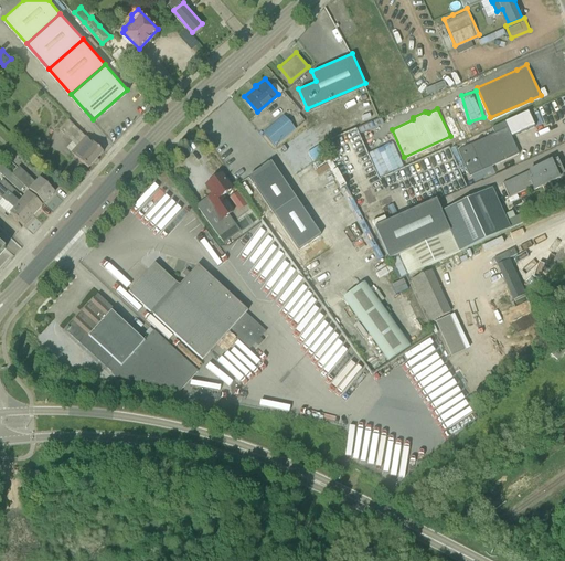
[(73,138),(66,145),(88,165),(103,149),(87,134),(86,134),(80,127),(67,116),(59,125),(73,138)]
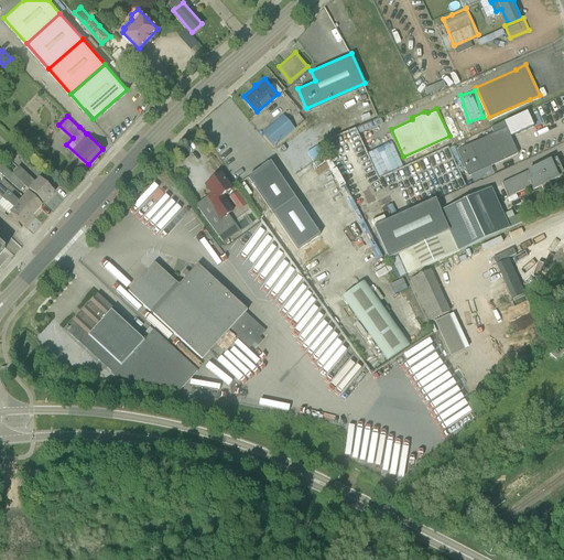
[(282,124),(277,117),(262,129),(274,142),(294,125),(289,118),(282,124)]
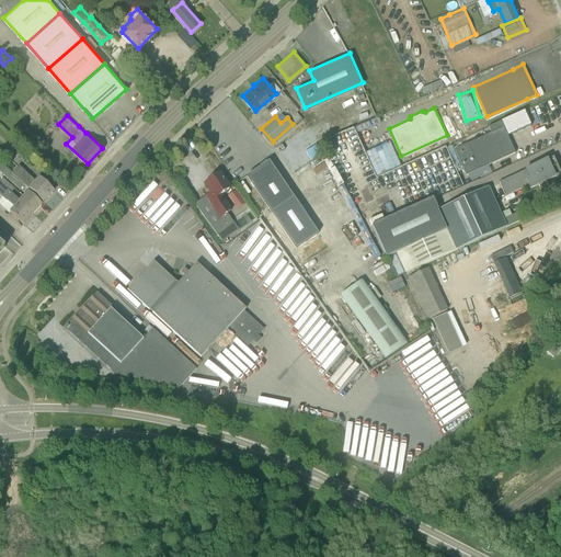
[(467,171),(505,155),(515,149),(503,124),(455,146),(467,171)]
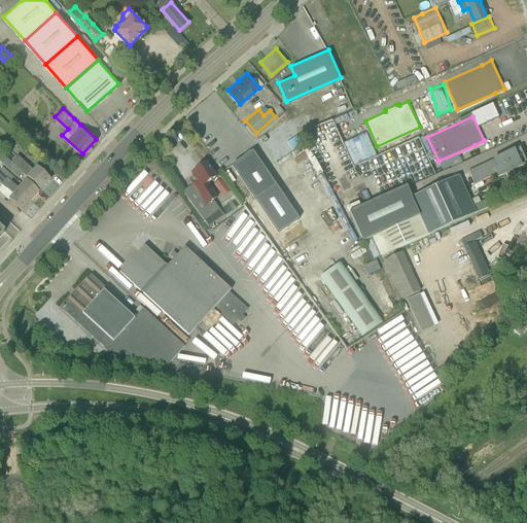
[(506,171),(507,174),(516,170),(514,167),(526,160),(519,144),(470,169),(475,180),(496,171),(498,175),(506,171)]
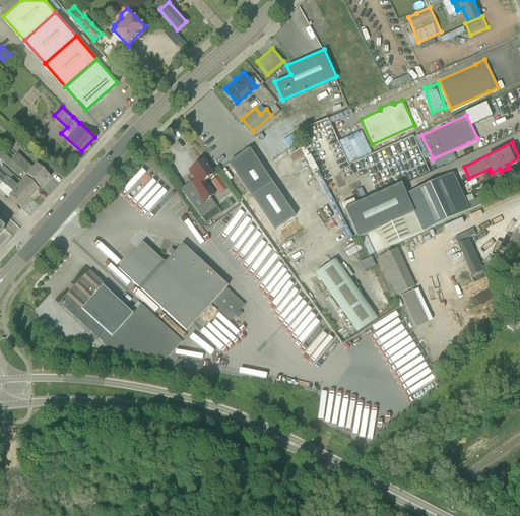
[(233,156),(239,165),(279,224),(296,212),(249,145),(233,156)]
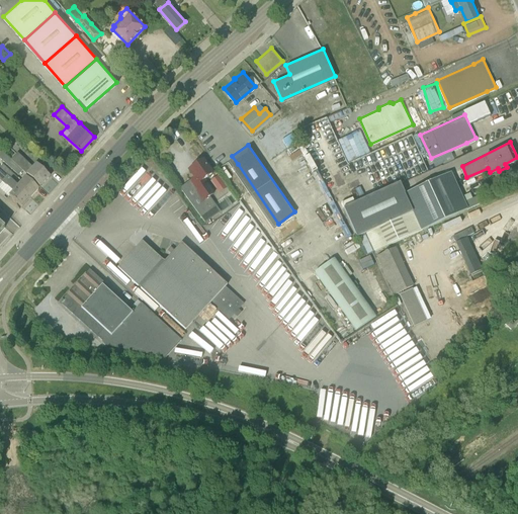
[(0,155),(18,171),(22,167),(4,151),(5,150),(1,146),(0,147),(0,155)]
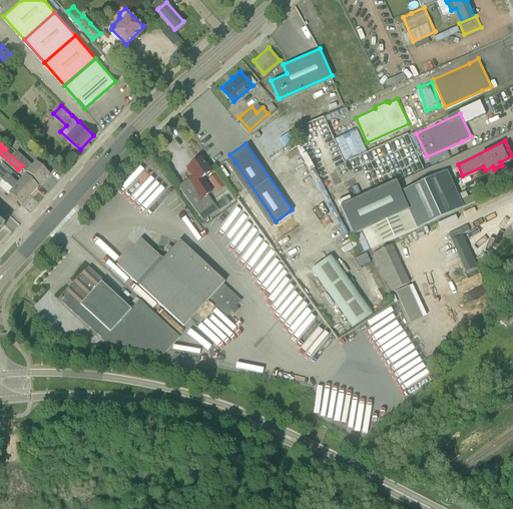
[(17,148),(11,154),(22,165),(39,182),(49,171),(54,166),(41,154),(36,159),(33,162),(17,148)]
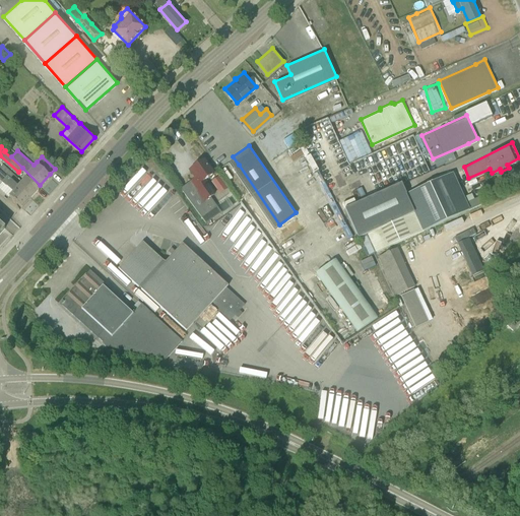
[(219,208),(210,194),(213,191),(208,183),(208,182),(205,177),(212,172),(203,157),(202,157),(199,157),(197,159),(196,163),(190,168),(195,175),(181,186),(204,218),(219,208)]
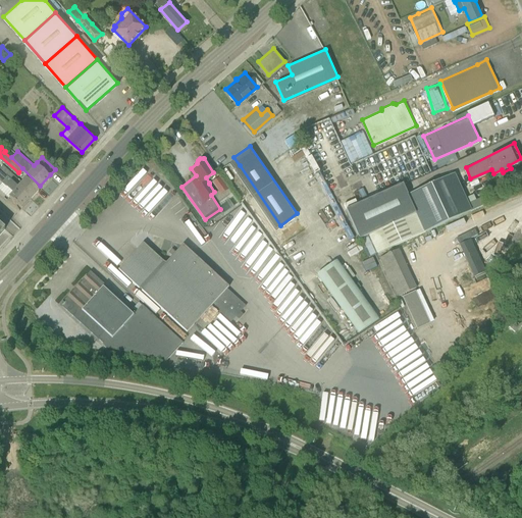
[(0,167),(6,173),(31,196),(39,187),(25,174),(21,178),(3,162),(0,165),(0,167)]
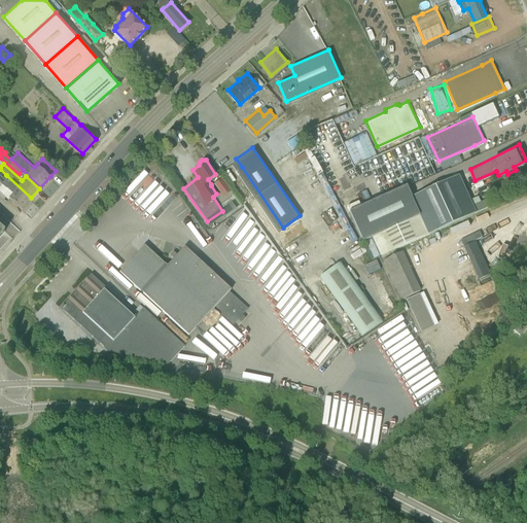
[(0,179),(12,192),(9,196),(22,207),(31,198),(6,175),(0,169),(0,179)]
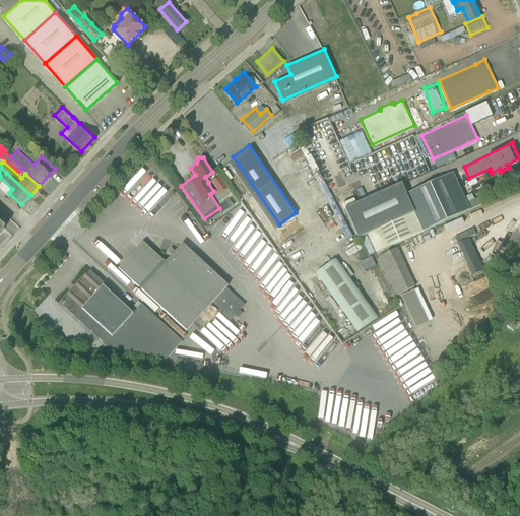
[(368,231),(375,250),(470,206),(453,170),(406,191),(401,180),(344,206),(359,235),(368,231)]
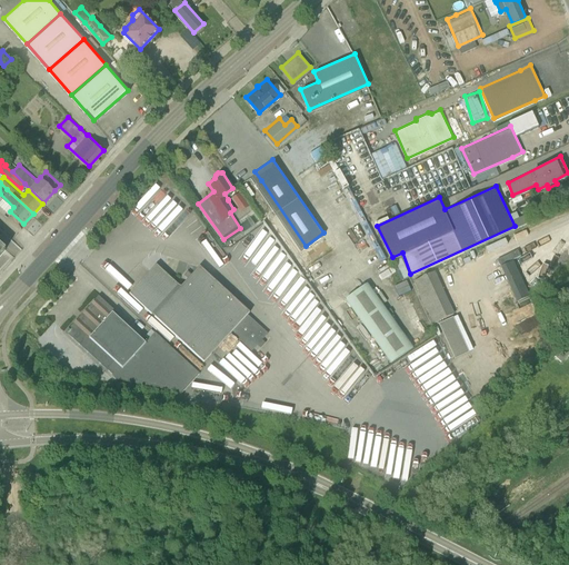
[(250,309),(208,271),(199,264),(181,284),(156,261),(129,291),(138,298),(205,359),(231,329),(251,347),(268,329),(248,311),(250,309)]
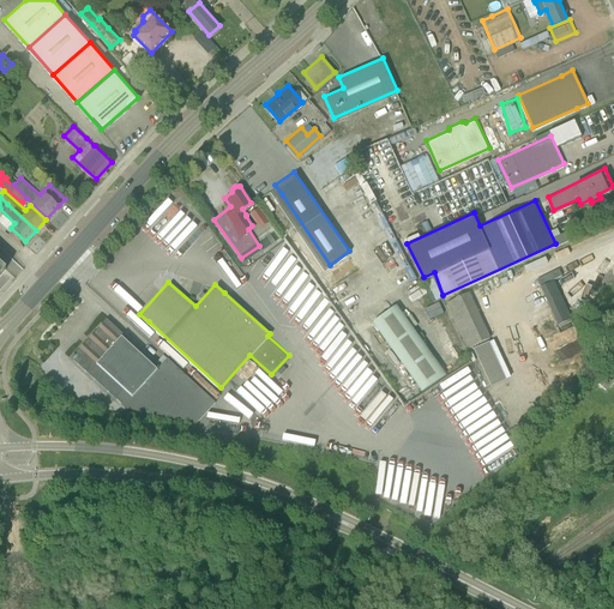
[(468,345),(479,341),(489,336),(468,290),(446,300),(468,345)]
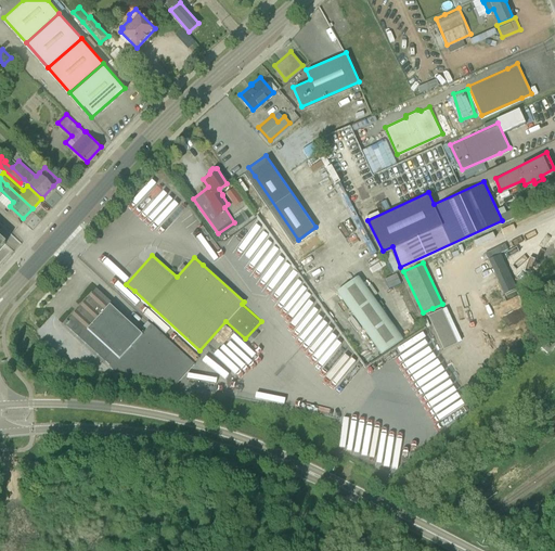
[(359,273),(337,289),(382,350),(403,335),(359,273)]
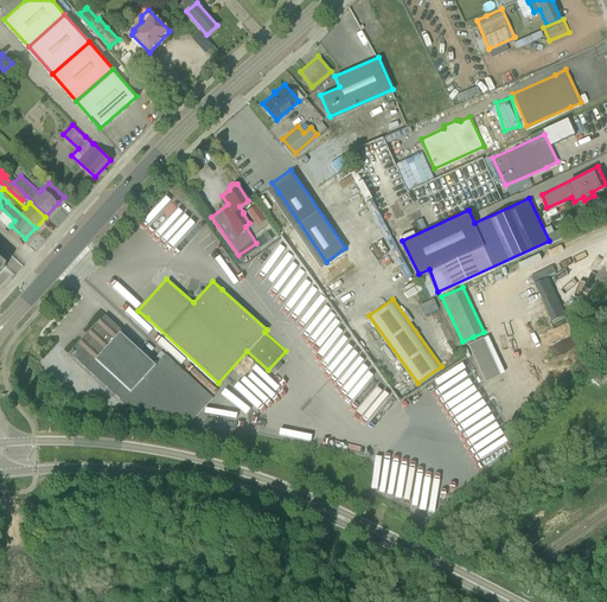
[(155,362),(129,339),(131,337),(104,312),(102,315),(103,316),(74,348),(72,347),(70,350),(126,401),(195,415),(213,395),(166,351),(155,362)]
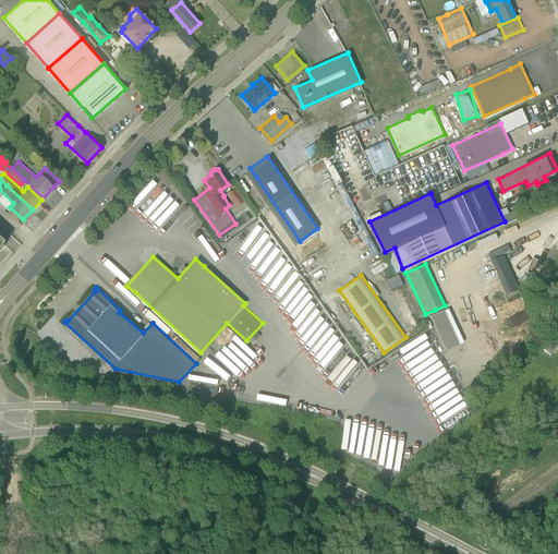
[(249,371),(261,354),(237,337),(223,353),(249,371)]
